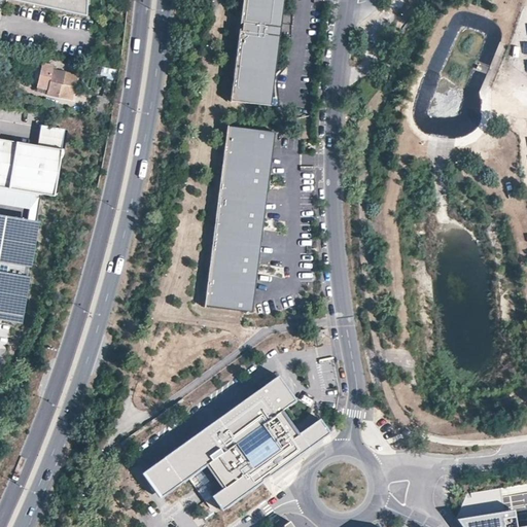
[(9,0),(86,15),(86,0),(9,0)]
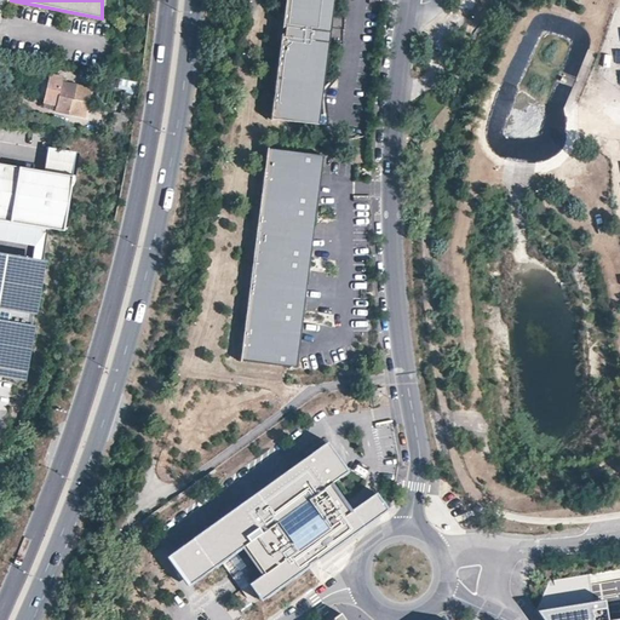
[(328,0),(285,0),(270,119),(314,125),(328,0)]
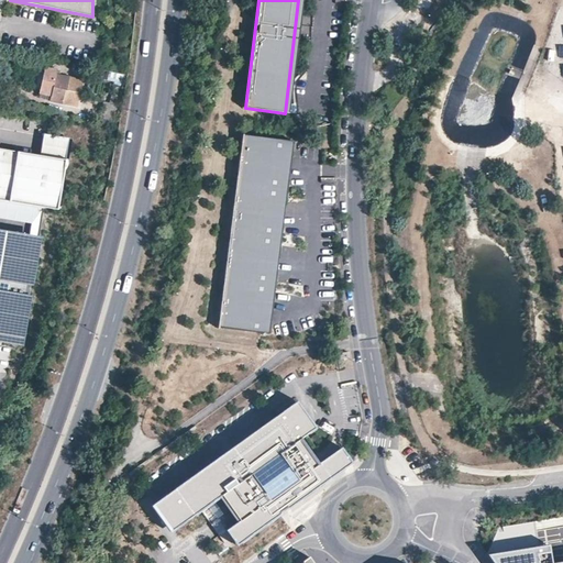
[(290,113),(304,0),(298,0),(285,113),(290,113)]
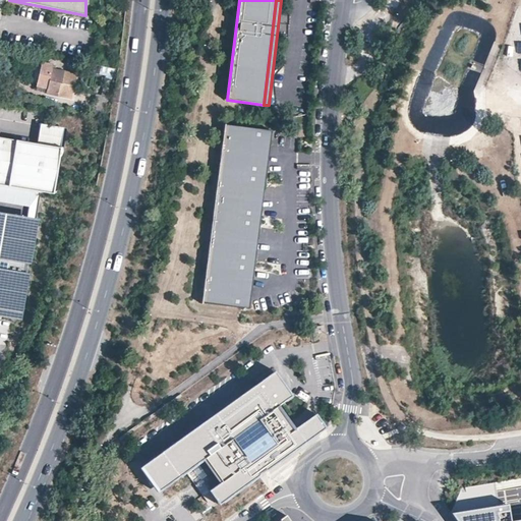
[(71,99),(77,74),(52,69),(53,65),(42,62),(36,87),(38,87),(37,91),(71,99)]
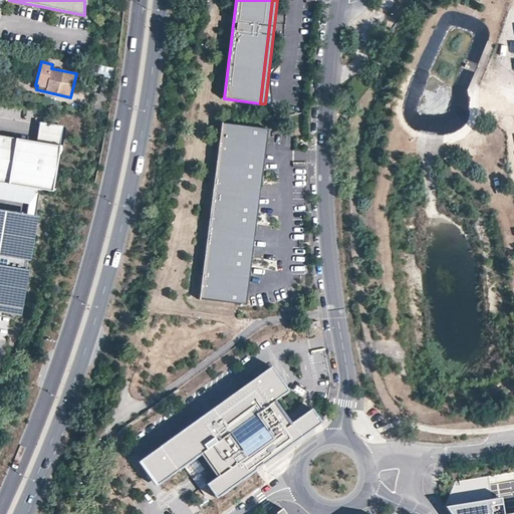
[(110,82),(111,75),(105,74),(103,80),(110,82)]
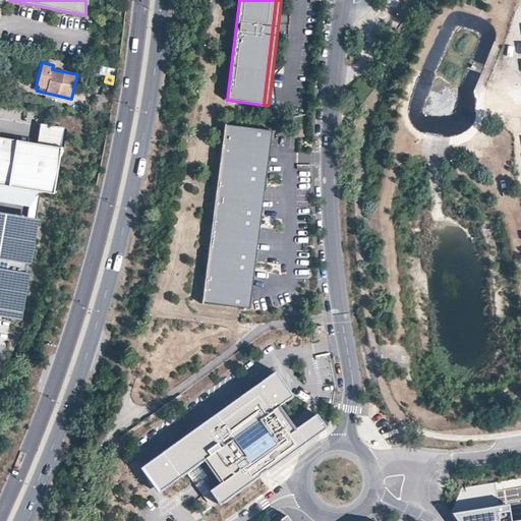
[(272,130),(224,125),(201,303),(249,309),(272,130)]
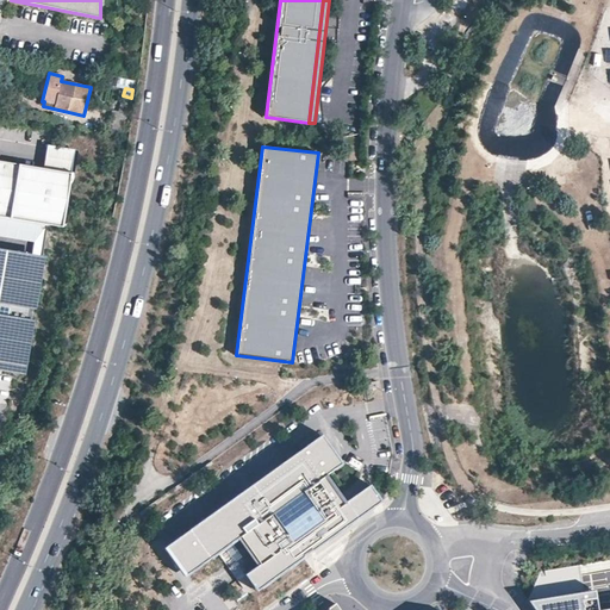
[(0,216),(63,228),(72,174),(0,161),(0,216)]
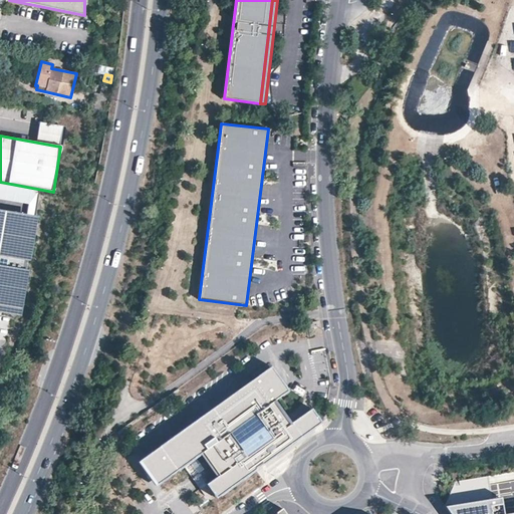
[(0,303),(20,307),(34,221),(0,215),(0,303)]
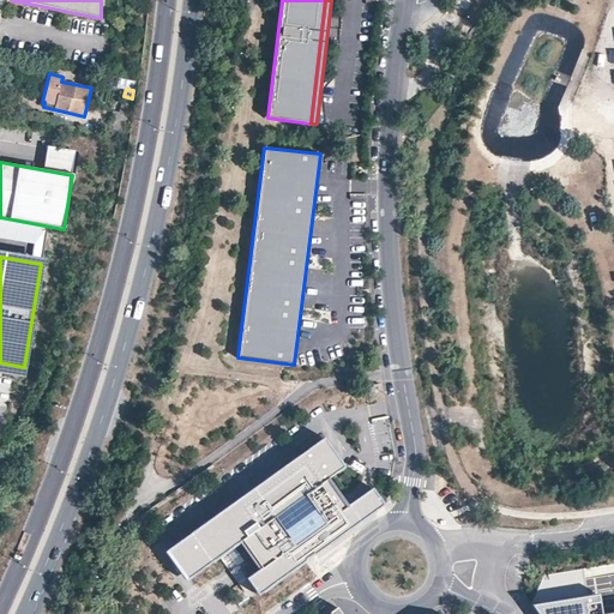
[(344,467),(324,438),(308,449),(329,477),(344,467)]
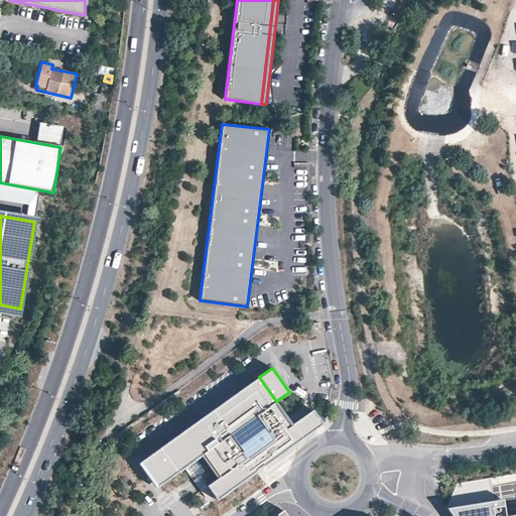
[(259,377),(153,454),(170,478),(204,454),(220,477),(208,486),(217,500),(323,424),(312,410),(293,424),(276,401),(259,377)]
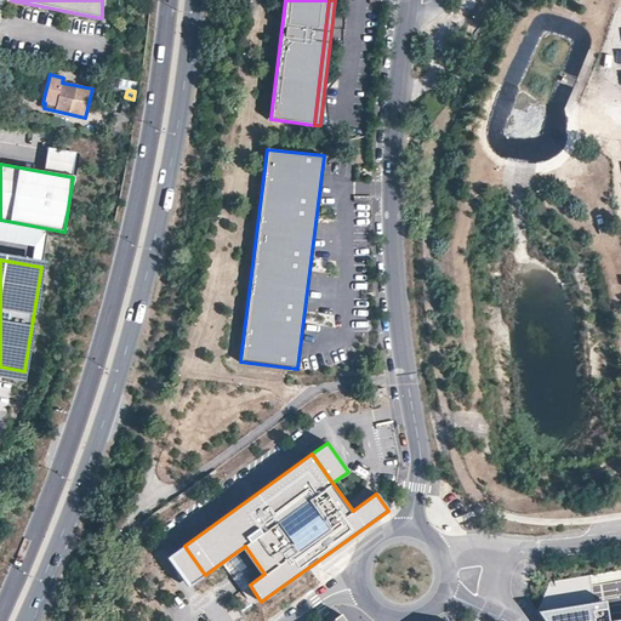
[(205,575),(184,546),(169,557),(189,586),(205,575)]
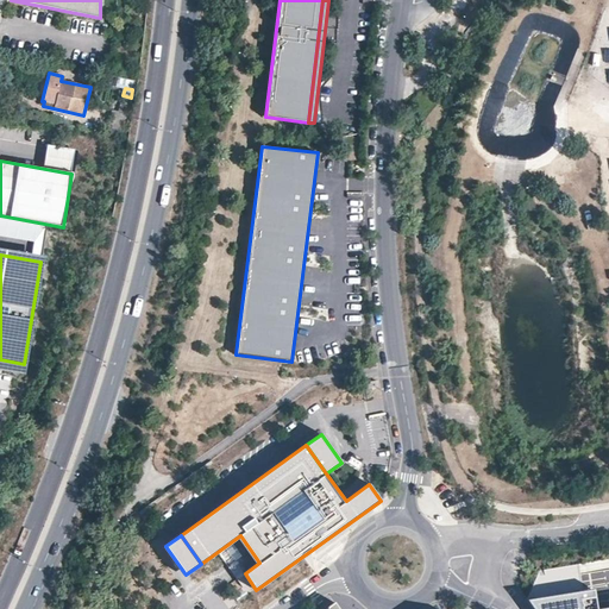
[(497,571),(504,584),(520,576),(512,563),(497,571)]
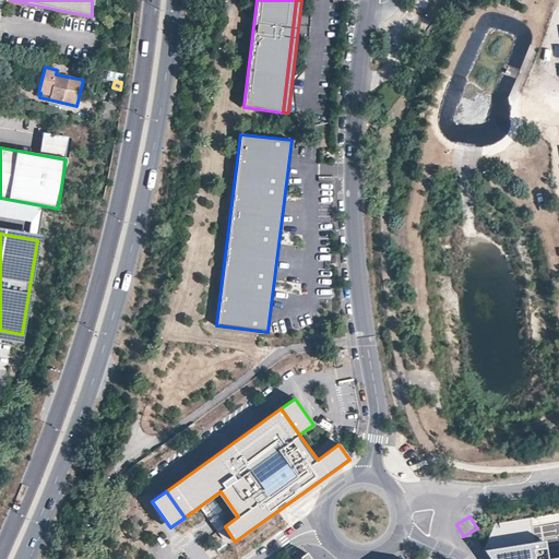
[(558,558),(555,558),(554,558),(551,539),(488,549),(492,558),(558,558)]
